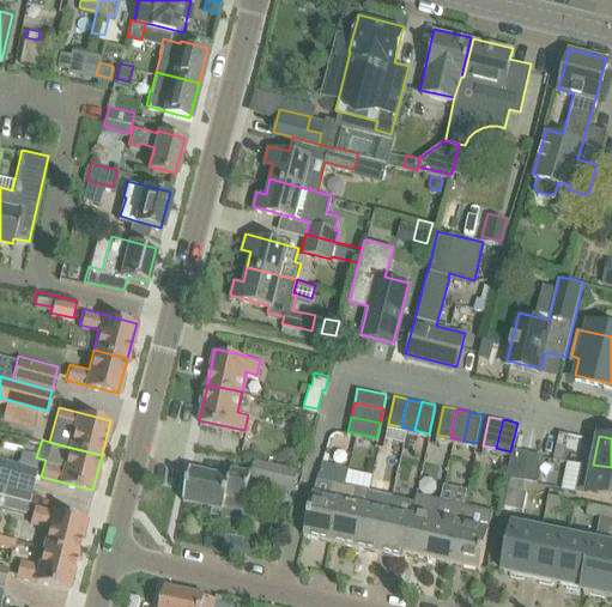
[(553,455),(562,457),(565,443),(557,441),(553,455)]
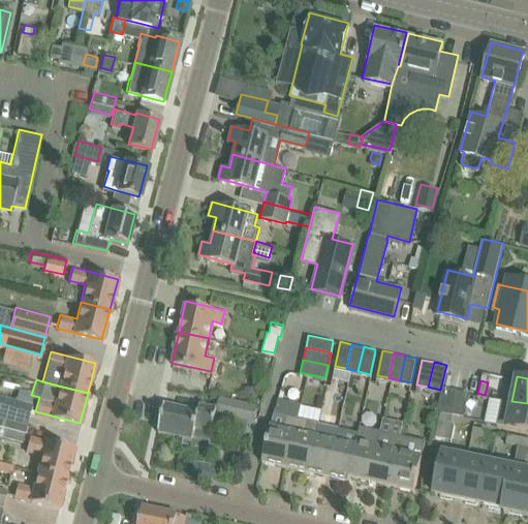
[(244,384),(242,393),(253,396),(255,388),(244,384)]
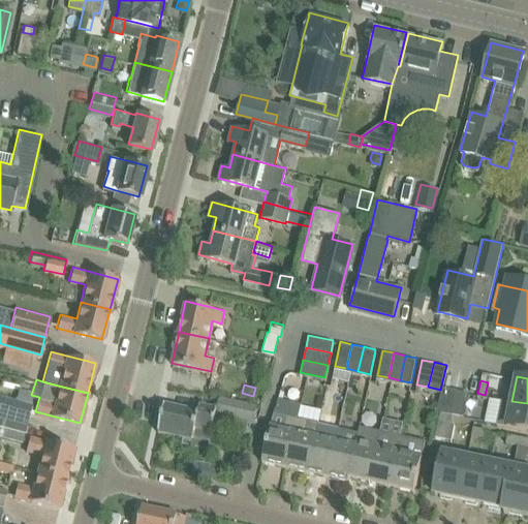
[(451,421),(452,412),(457,389),(441,386),(440,390),(436,409),(440,410),(438,418),(451,421)]
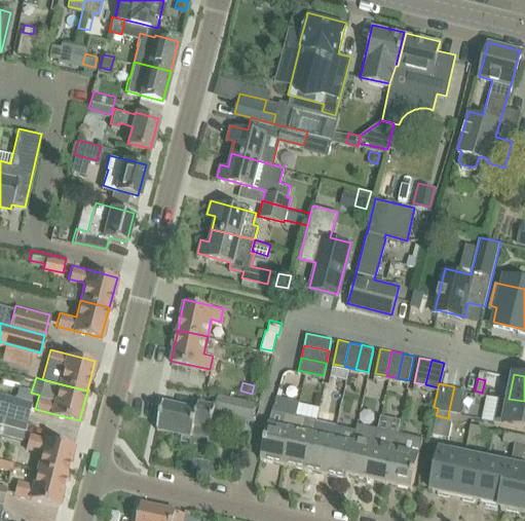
[(0,414),(26,422),(32,400),(4,392),(0,391),(0,414)]
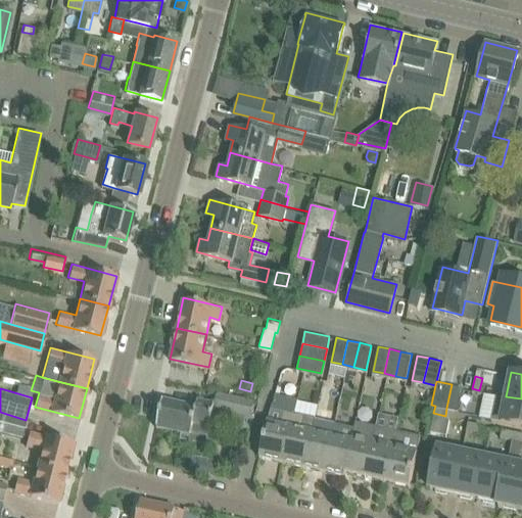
[(248,395),(228,392),(225,409),(252,414),(255,397),(248,395)]
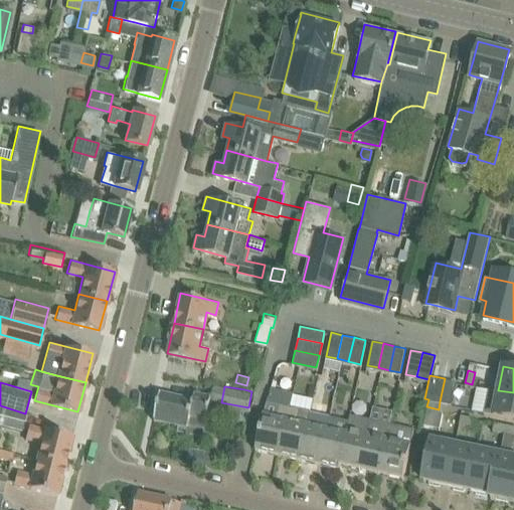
[(513,392),(498,390),(493,412),(513,416),(513,392)]
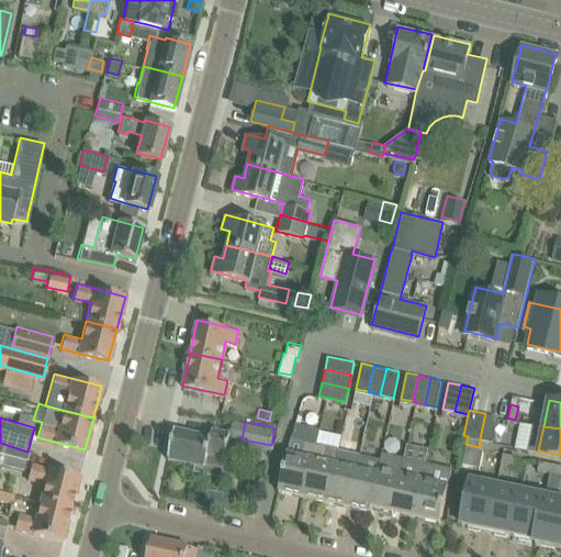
[(174,427),(167,457),(194,463),(192,470),(220,476),(229,432),(211,429),(210,435),(174,427)]
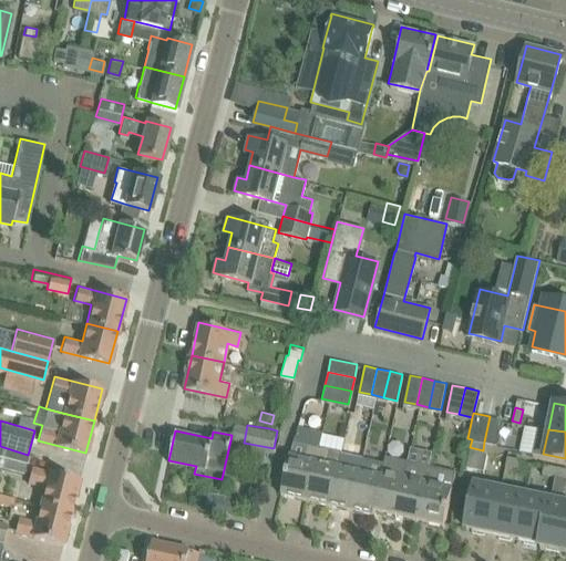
[(280,492),(307,499),(318,446),(291,440),(285,471),(280,492)]
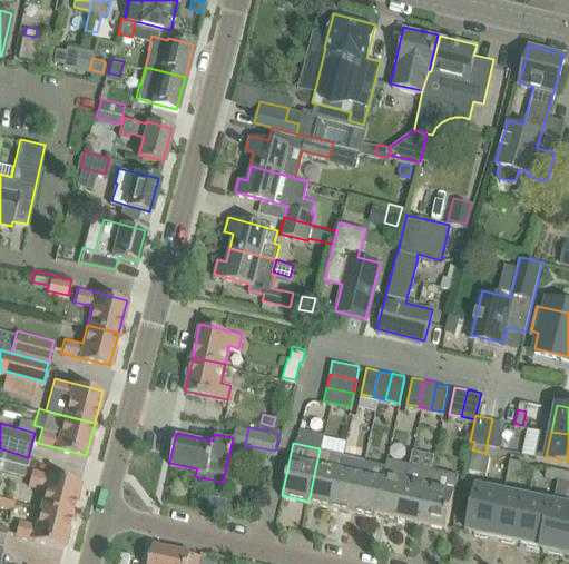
[(28,457),(0,448),(0,466),(22,474),(28,457)]
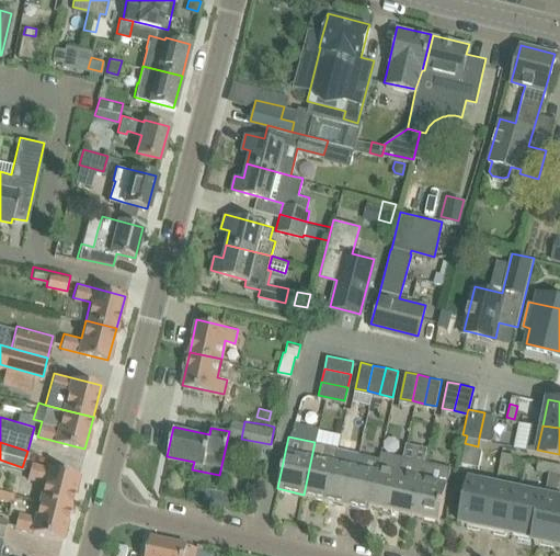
[(324,499),(333,461),(336,446),(315,442),(304,495),(324,499)]
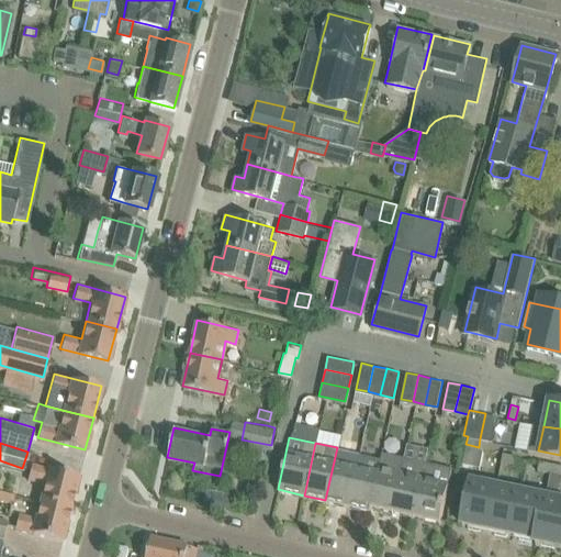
[(466,444),(462,461),(480,465),(483,448),(479,447),(466,444)]
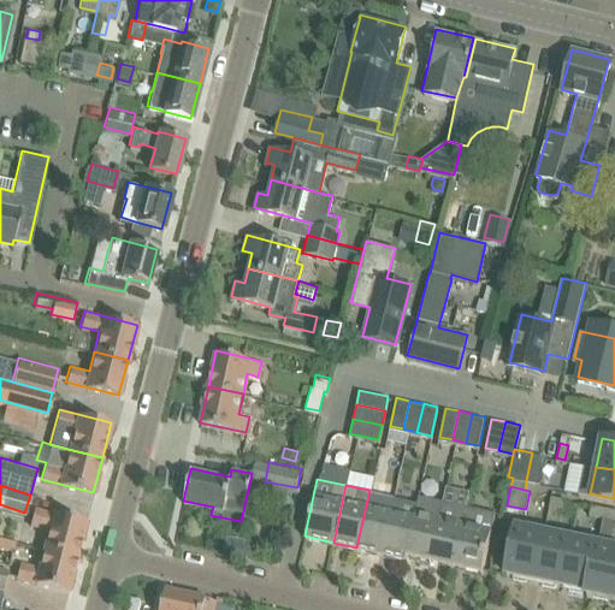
[(356,548),(380,552),(392,496),(379,493),(377,508),(366,505),(356,548)]
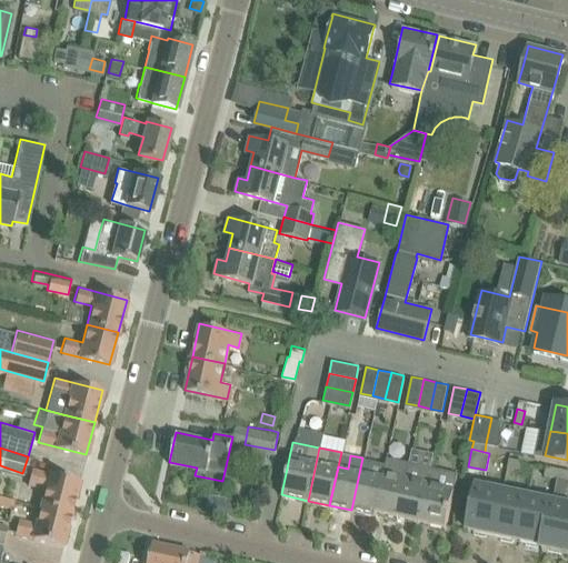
[(374,515),(375,511),(387,456),(385,455),(382,462),(362,458),(351,510),(374,515)]
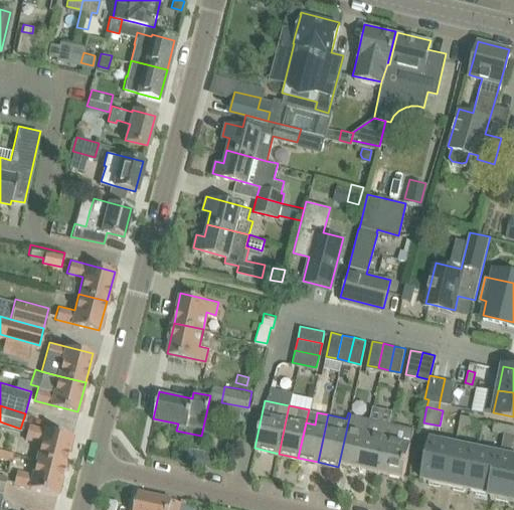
[(339,463),(358,467),(368,417),(350,413),(339,463)]
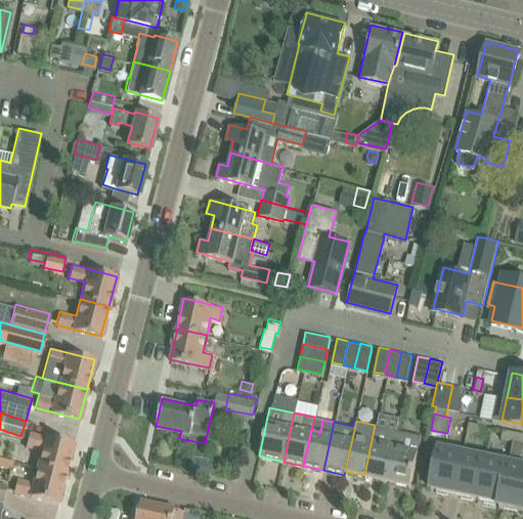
[(467,429),(478,431),(480,423),(468,421),(467,429)]
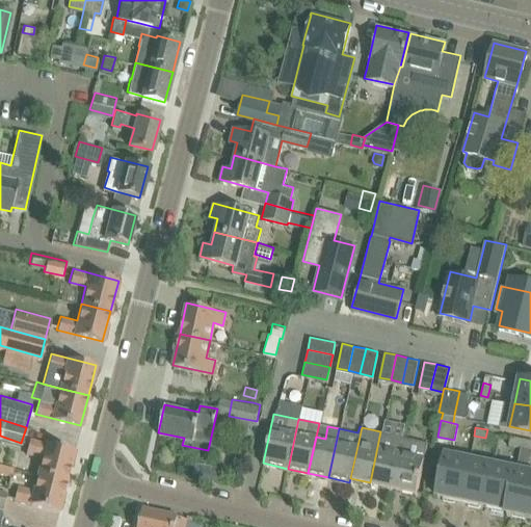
[(370,482),(391,486),(401,437),(392,435),(392,436),(381,433),(382,431),(380,431),(370,482)]
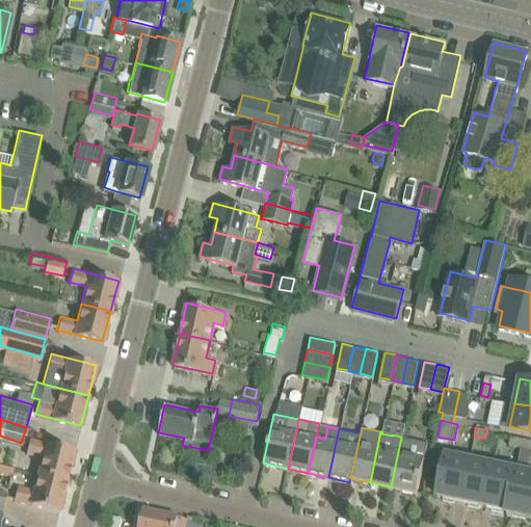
[(508,443),(521,445),(522,437),(509,435),(508,443)]
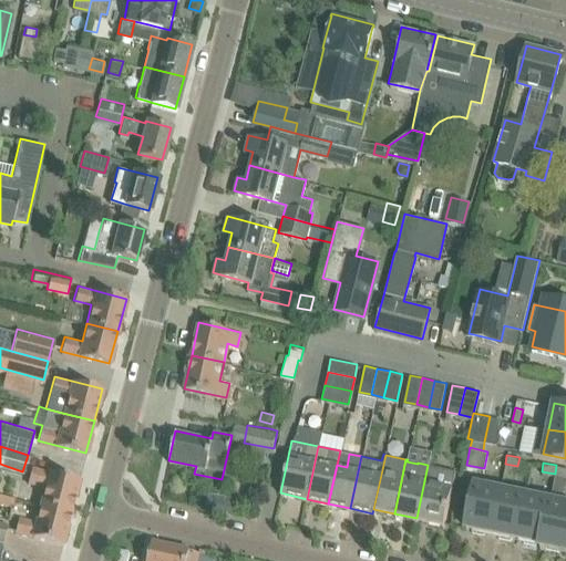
[(428,465),(417,518),(443,523),(452,480),(455,470),(428,465)]
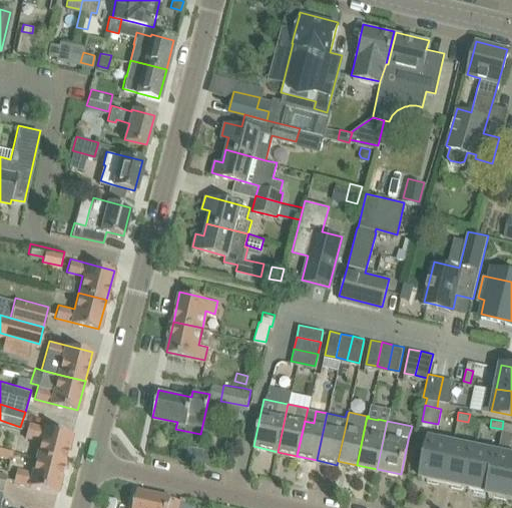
[(511,423),(503,421),(502,429),(511,431),(511,423)]
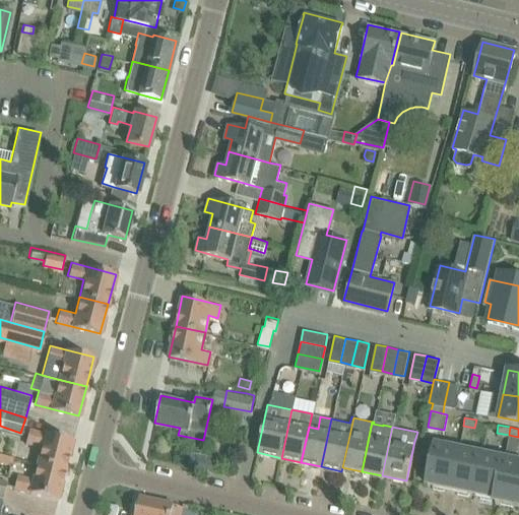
[(40,445),(36,461),(65,468),(72,439),(28,428),(24,441),(40,445)]
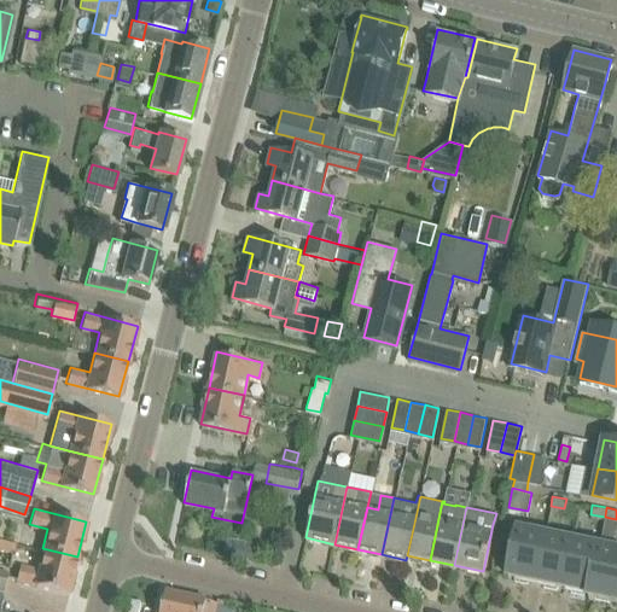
[(527,577),(535,580),(545,534),(517,528),(507,573),(514,575),(514,577),(527,580),(527,577)]
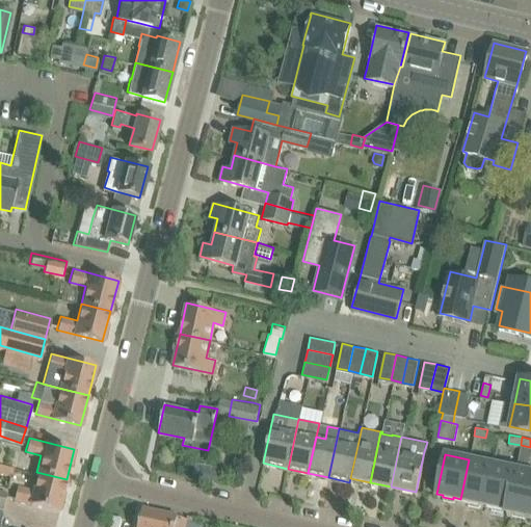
[(478,502),(484,503),(493,464),(469,459),(460,499),(468,500),(468,502),(478,504),(478,502)]
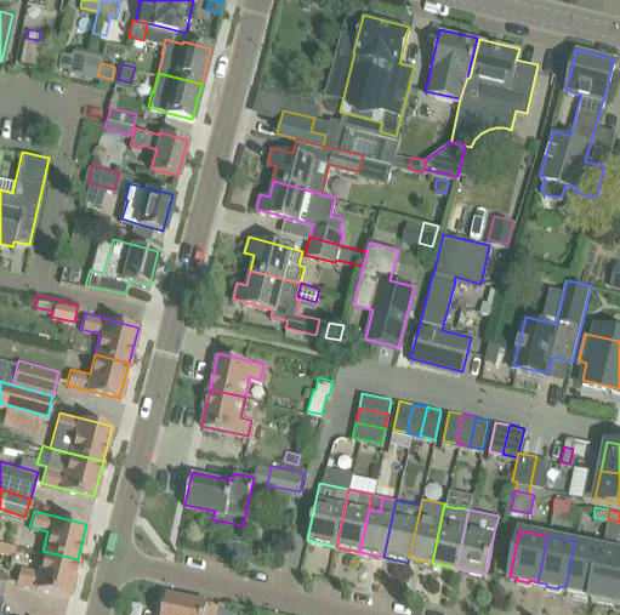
[(0,550),(12,553),(16,544),(0,539),(0,550)]
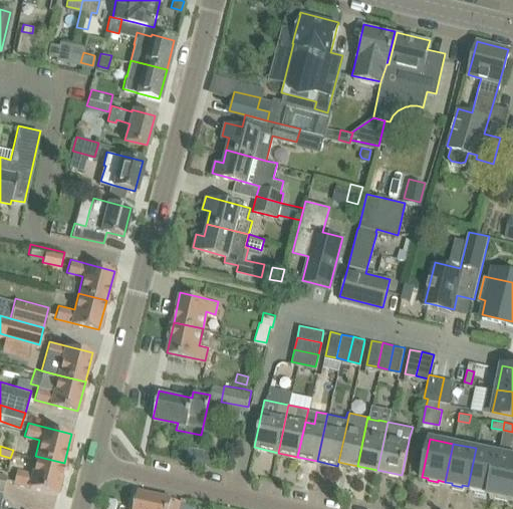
[(485,490),(489,491),(490,491),(498,453),(476,448),(468,486),(475,488),(474,489),(485,491),(485,490)]
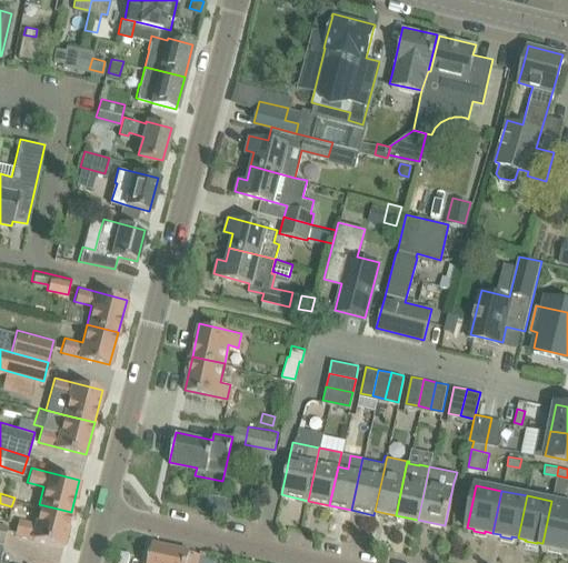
[(216,498),(213,506),(235,511),(237,502),(231,501),(216,498)]
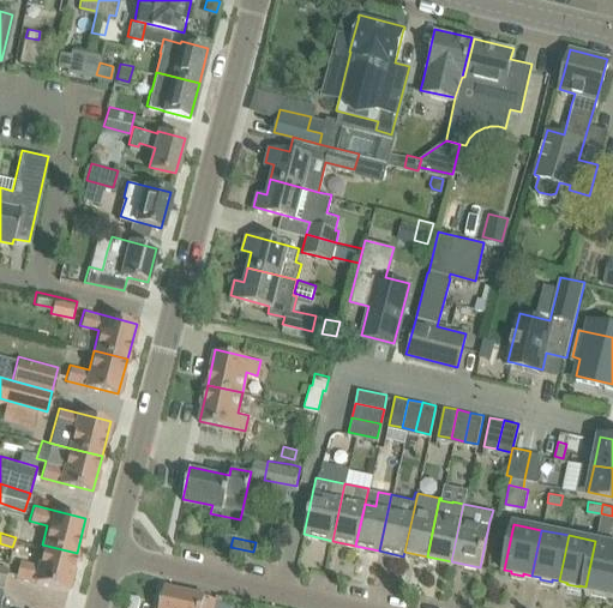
[(586,587),(584,587),(583,590),(612,596),(612,543),(595,541),(586,587)]
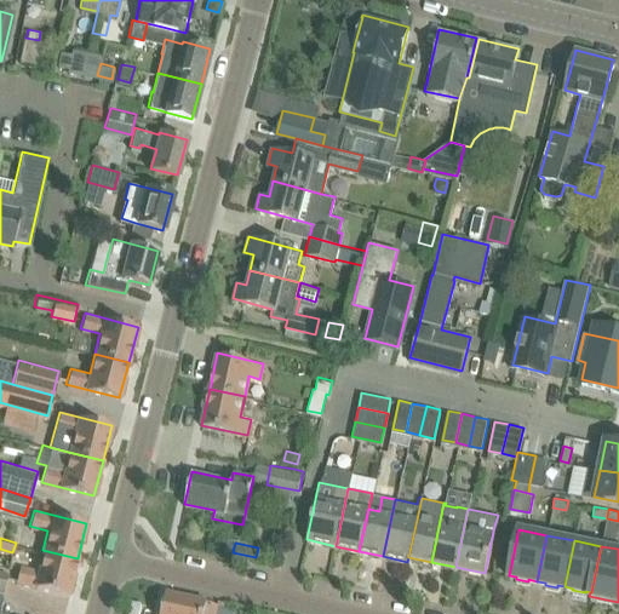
[(78,558),(43,550),(38,571),(19,566),(16,580),(68,594),(78,558)]
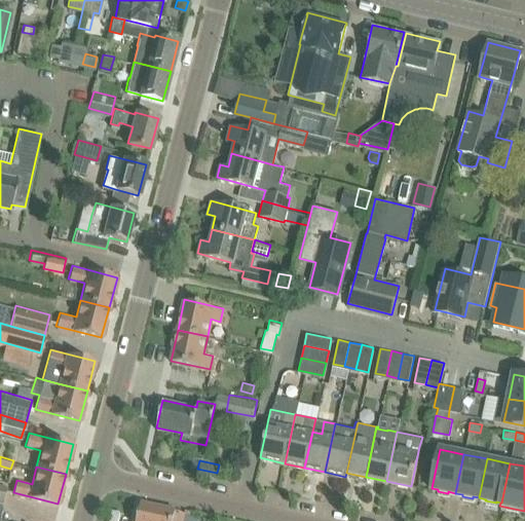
[(136,520),(182,520),(184,511),(141,501),(136,520)]
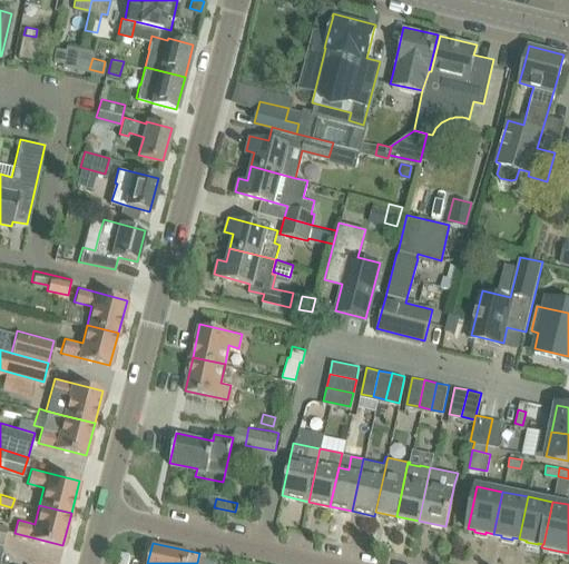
[(204,554),(200,563),(214,563),(216,557),(204,554)]
